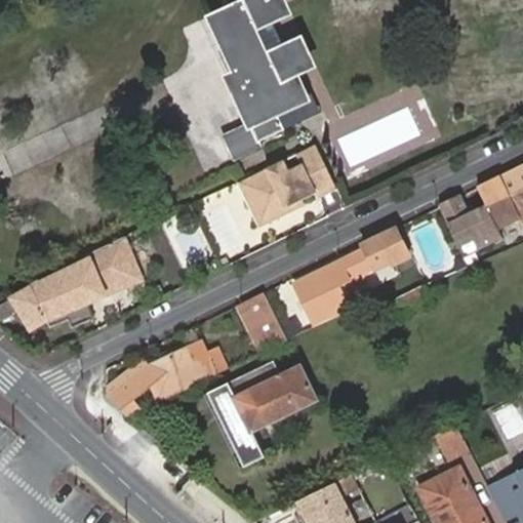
[(232,0),(233,2),(206,12),(232,72),(222,76),(246,122),(222,133),(232,159),(284,131),(277,116),(311,99),(298,74),(314,66),(302,34),(281,42),(273,22),(289,13),(284,0),(232,0)]
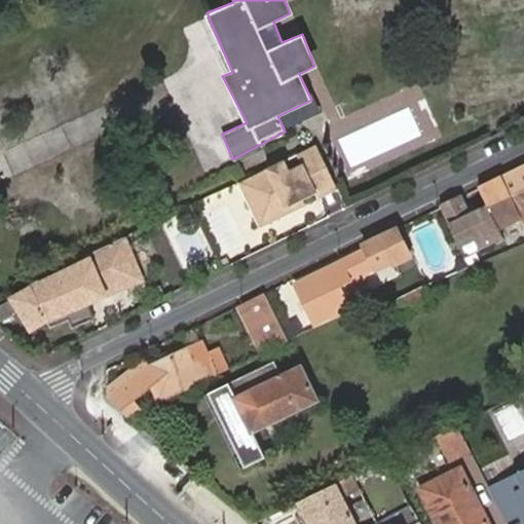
[(315,143),(267,165),(265,166),(237,181),(257,222),(288,208),(286,202),(302,195),(315,189),(314,187),(333,179),(327,166),(315,143)]
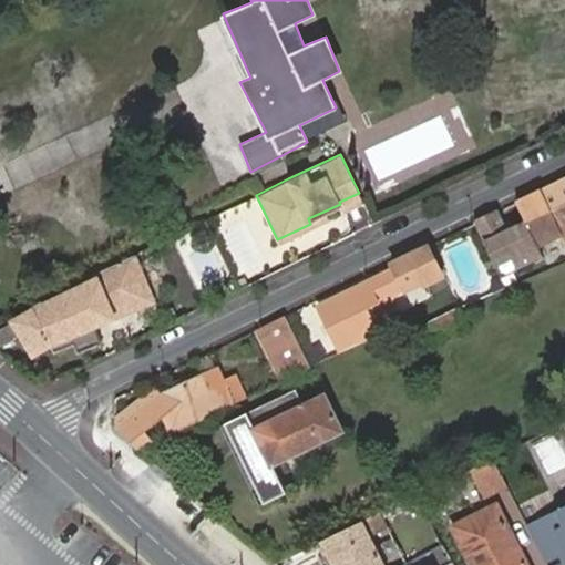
[(564,176),(512,203),(530,228),(538,240),(557,232),(561,239),(564,237),(564,176)]
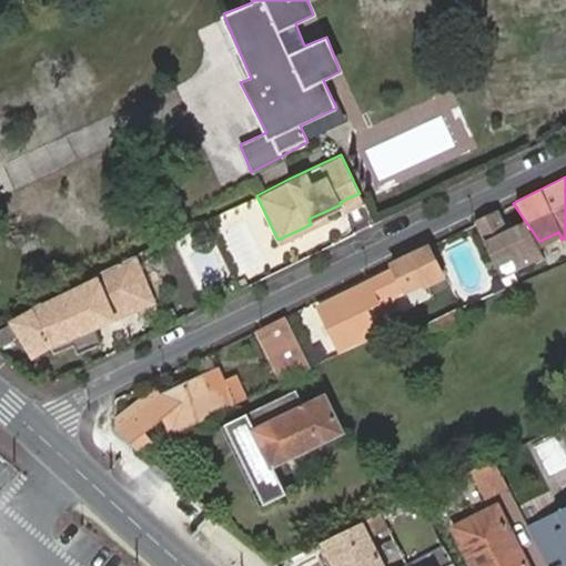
[(363,200),(360,193),(340,202),(341,204),(343,210),(363,200)]
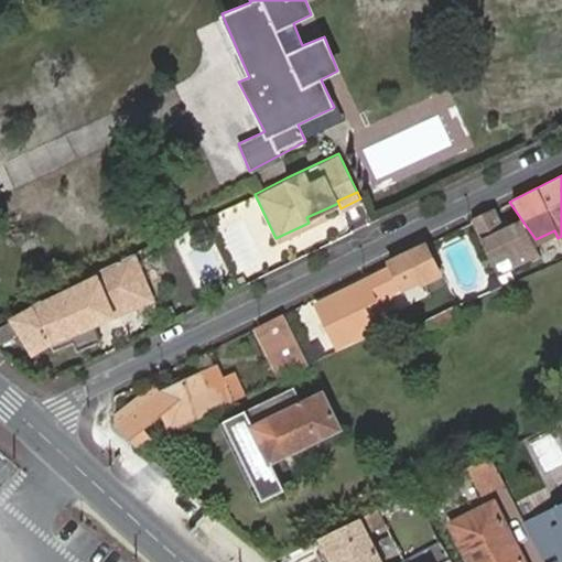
[(509,255),(515,266),(533,257),(540,254),(533,240),(527,227),(509,202),(507,203),(517,224),(514,225),(504,230),(499,222),(494,209),(472,220),(490,262),(509,255)]
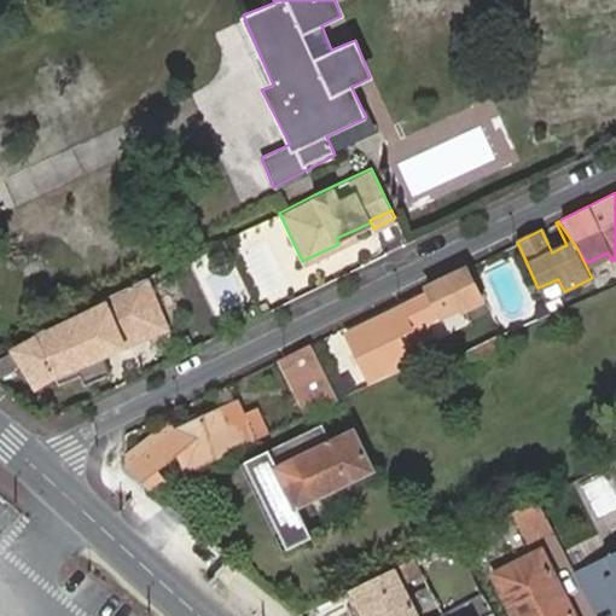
[(336,238),(338,244),(359,234),(355,230),(336,238)]
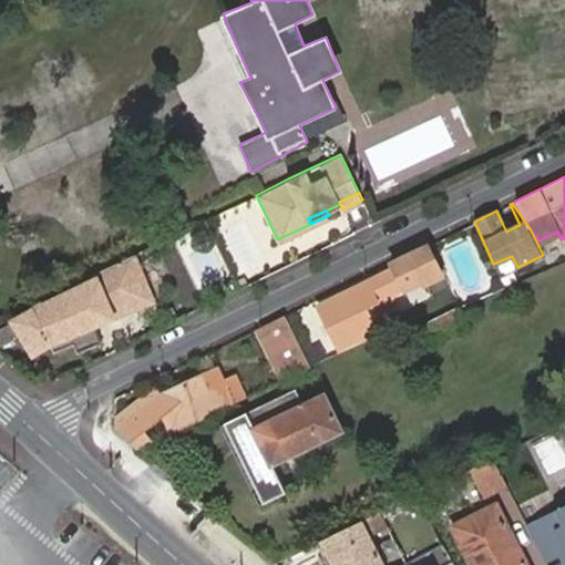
[(512,218),(502,223),(506,232),(516,226),(512,218)]
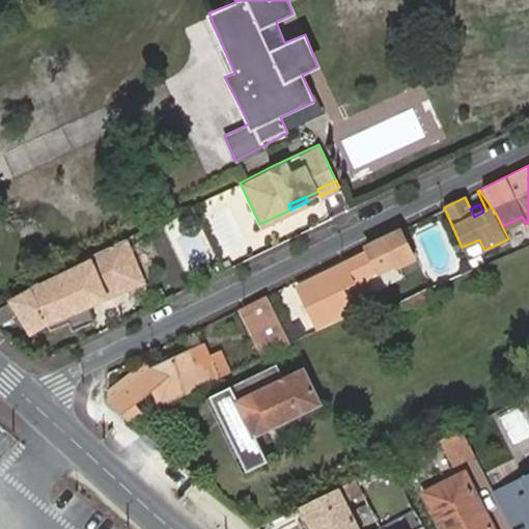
[(190,207),(179,213),(186,224),(195,219),(190,207)]
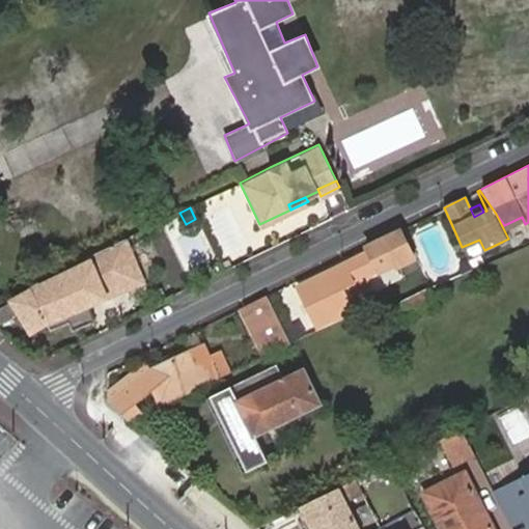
[(384,237),(366,245),(368,251),(298,286),(315,325),(350,308),(343,296),(360,288),(356,280),(368,274),(369,276),(396,263),(398,268),(414,260),(400,228),(384,237)]
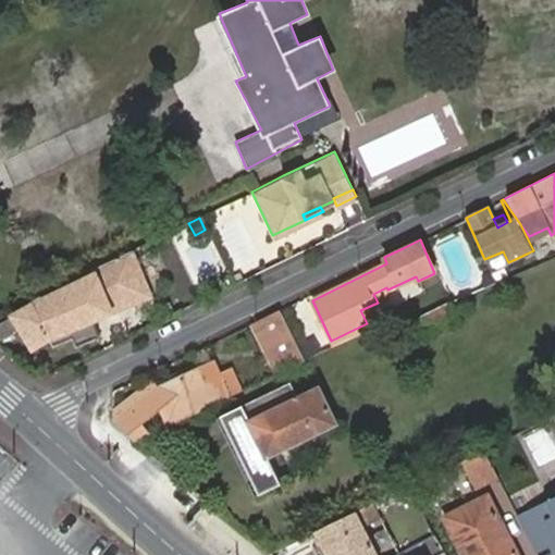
[(37,295),(29,298),(31,303),(13,311),(20,324),(32,346),(49,335),(52,341),(71,334),(75,344),(98,334),(90,319),(149,295),(128,250),(87,270),(88,272),(38,299),(37,295)]
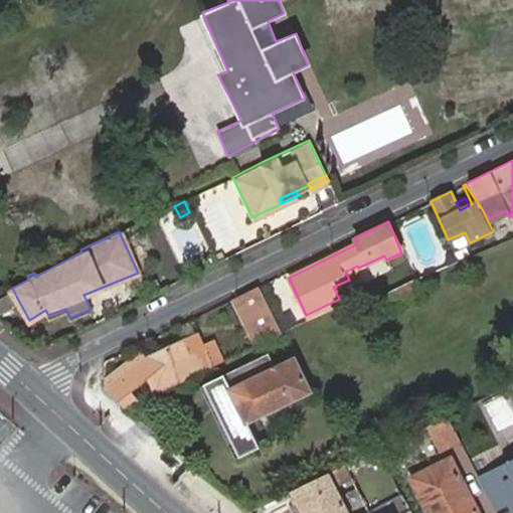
[(213,252),(217,260),(225,257),(222,248),(213,252)]
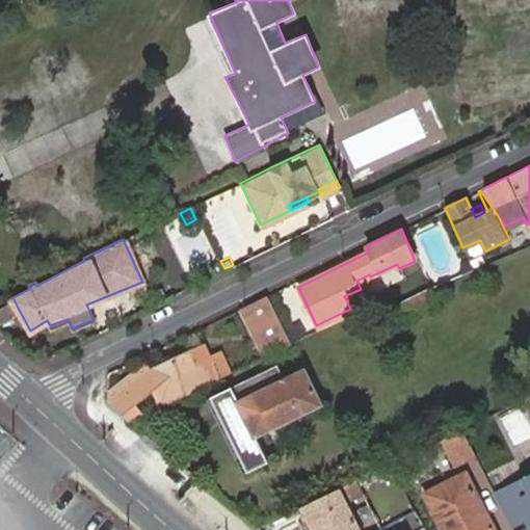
[(461,273),(473,267),(469,258),(461,262),(458,268),(461,273)]
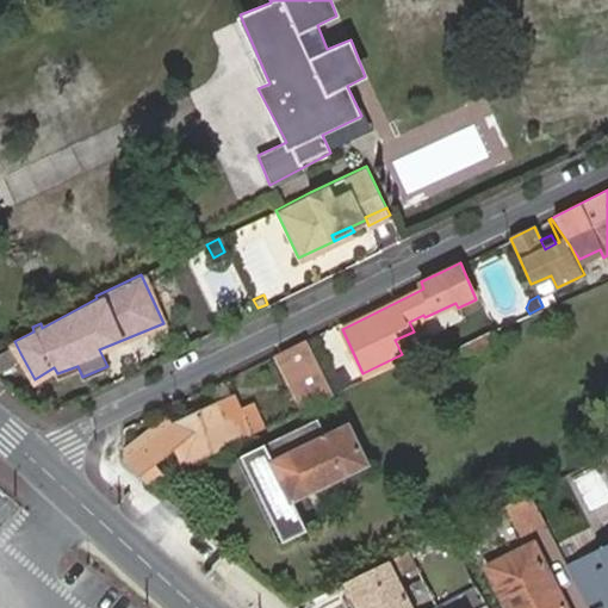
[(494,330),(452,351),(463,372),(503,353),(494,330)]
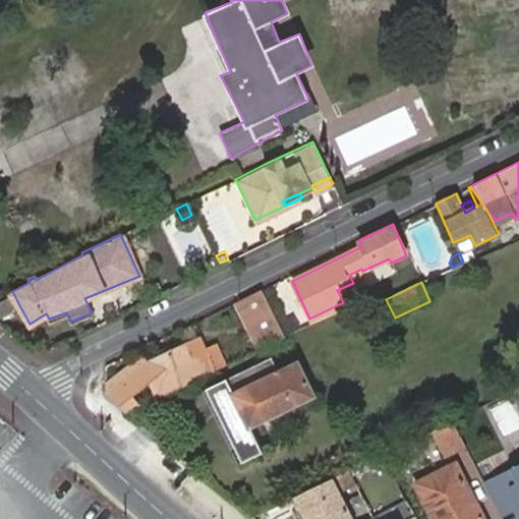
[(18,303),(12,291),(0,298),(0,312),(1,314),(18,303)]
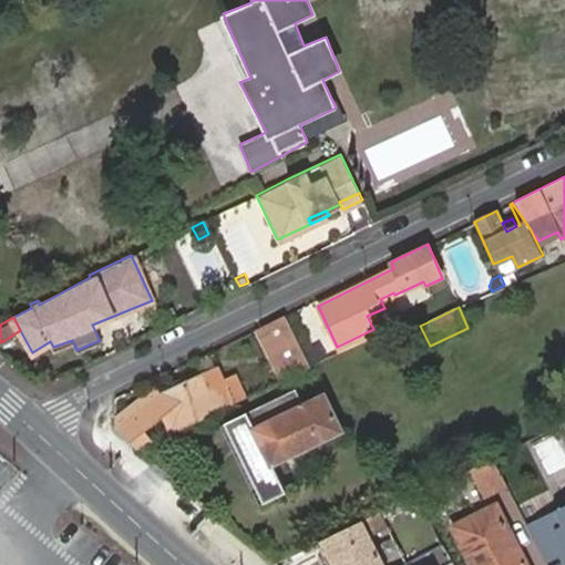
[(266,328),(287,376),(309,365),(287,317),(266,328)]
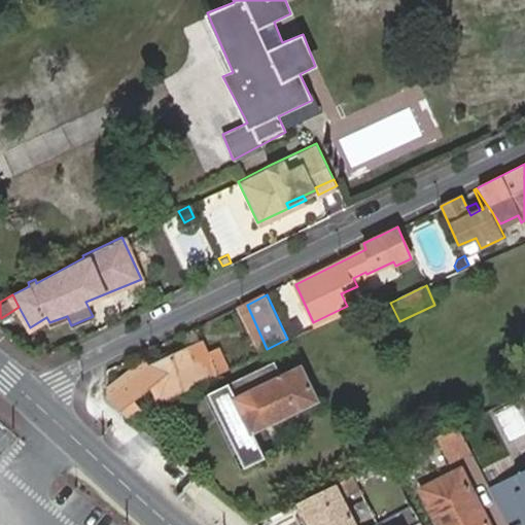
[(106,398),(125,416),(206,378),(196,359),(188,362),(182,350),(147,369),(106,398)]
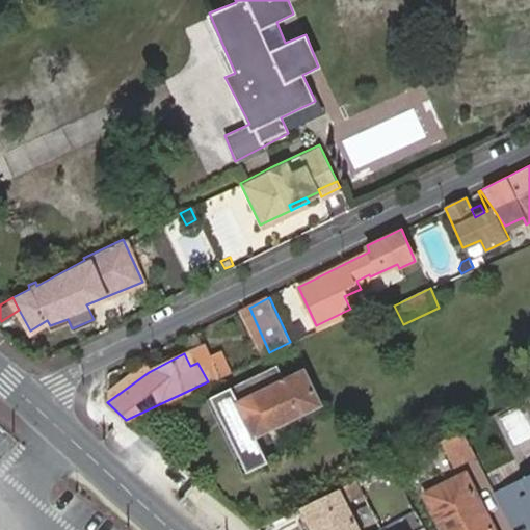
[(277,364),(209,396),(245,470),(265,461),(254,435),(319,405),(303,371),(285,378),(277,364)]
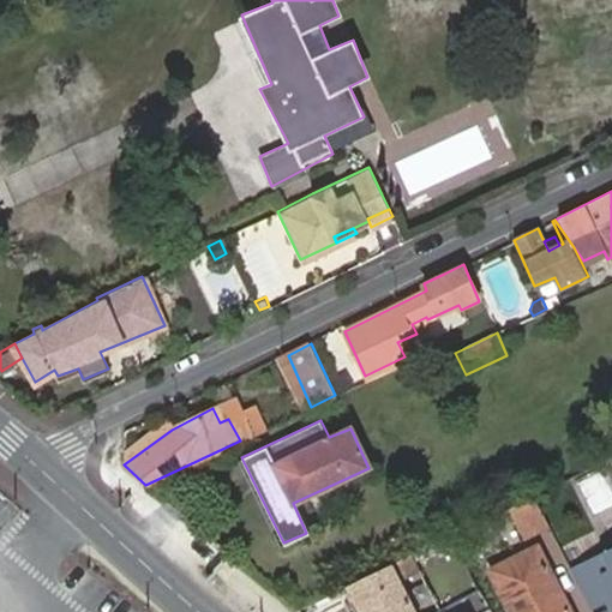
[(611,454),(601,460),(611,483),(611,454)]
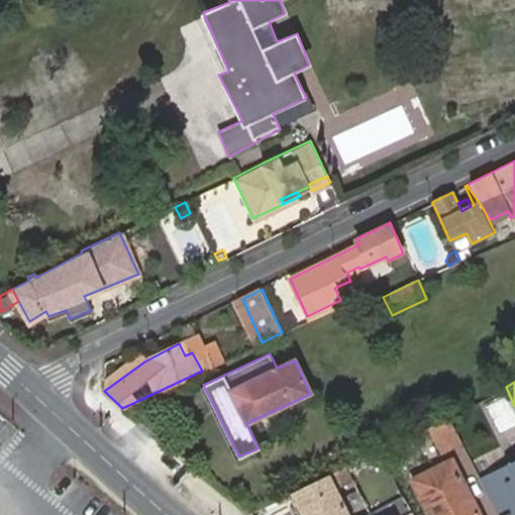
[(451,423),(430,433),(441,454),(462,443),(451,423)]
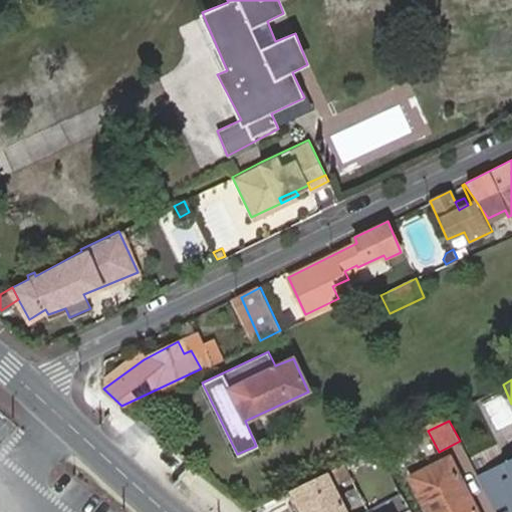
[(511,455),(491,466),(511,511),(511,455)]
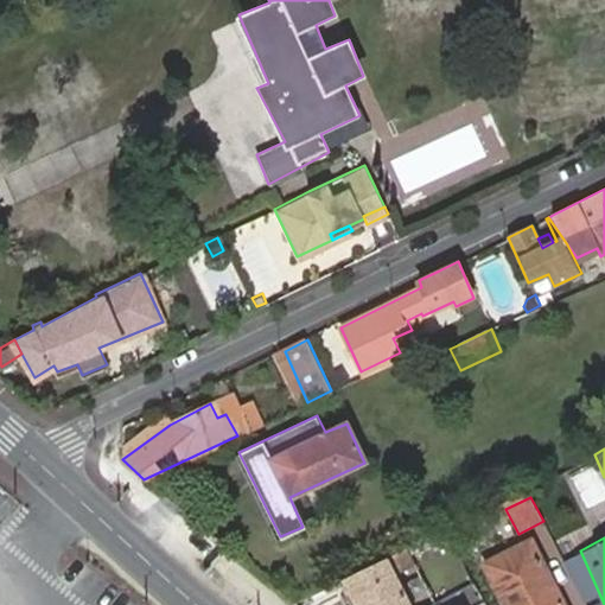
[(560,604),(529,539),(485,560),(507,604),(560,604)]
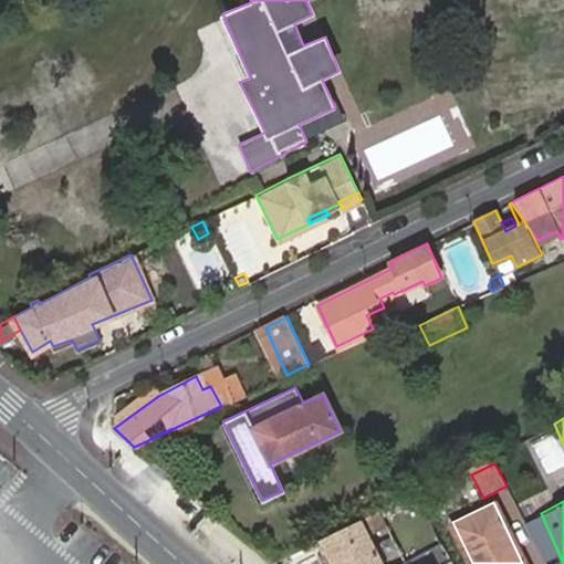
[(375,510),(315,540),(326,563),(379,563),(364,531),(382,522),(375,510)]
